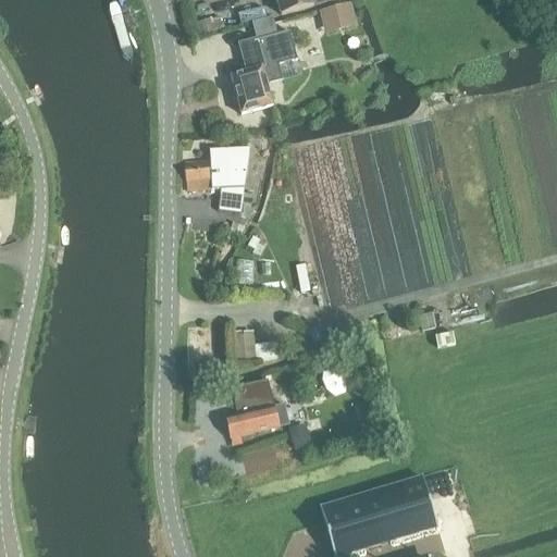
[(337,0),(276,0),(281,15),(337,0)]
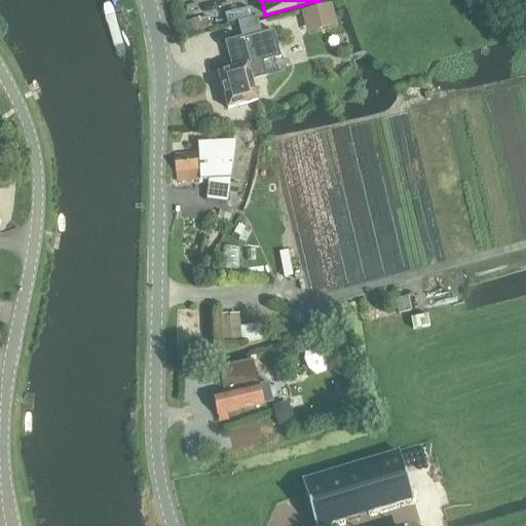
[(307,30),(337,23),(332,1),(302,8),(307,30)]
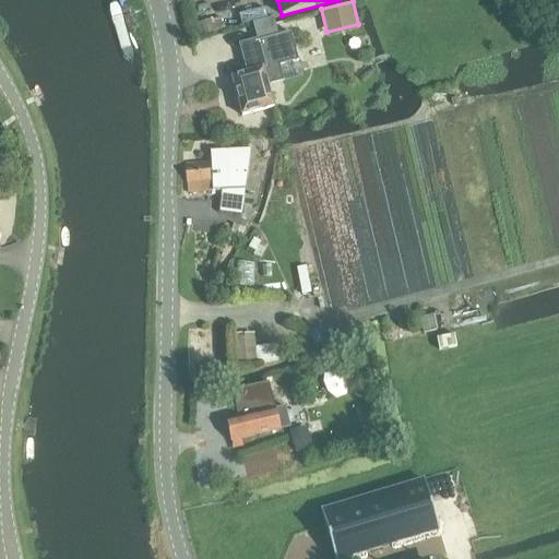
[(273,107),(268,86),(284,82),(280,66),(298,60),(289,32),(258,40),(264,68),(232,76),(242,116),(273,107)]
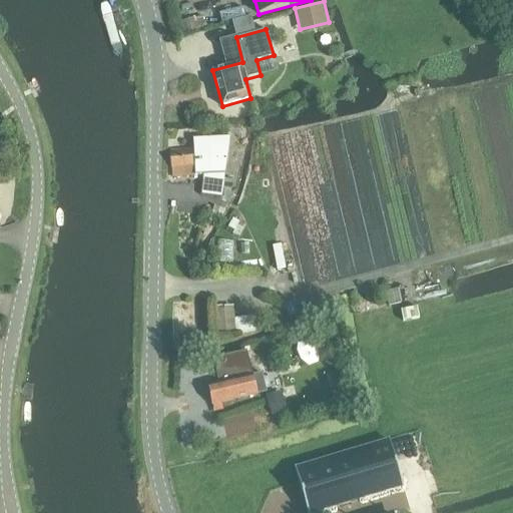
[(170,153),(172,178),(202,176),(200,196),(219,198),(228,138),(193,140),(194,167),(191,167),(190,151),(170,153)]
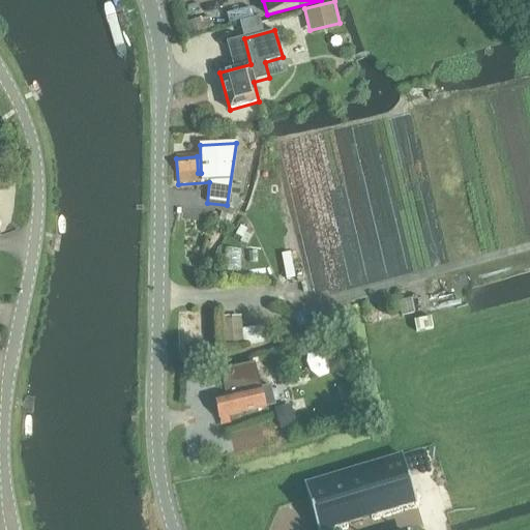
[(225,319),(227,349),(245,348),(243,317),(225,319)]
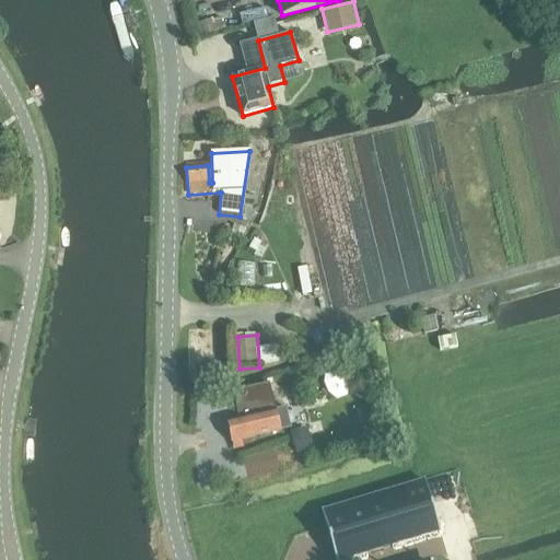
[(243,441),(289,429),(283,408),(273,410),(273,409),(271,410),(265,383),(231,392),(237,419),(226,421),(234,450),(244,447),(243,441)]
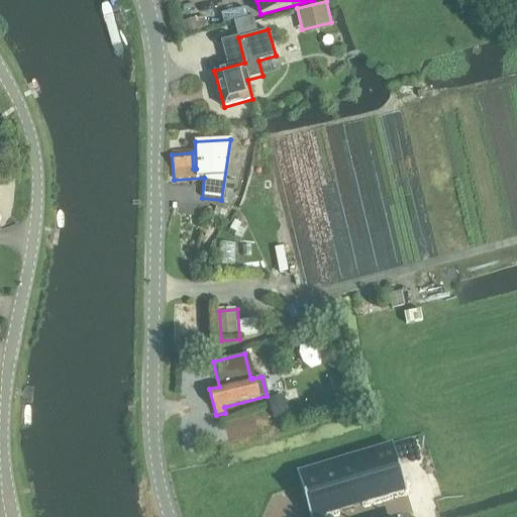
[(275,422),(292,417),(287,401),(270,407),(275,422)]
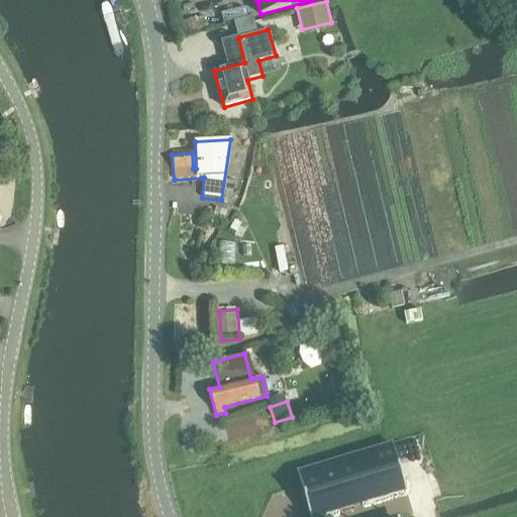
[(293,469),(308,516),(315,516),(401,491),(386,440),(293,469)]
